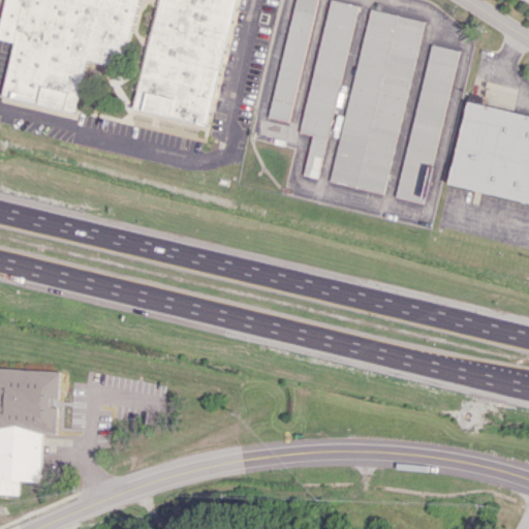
[(6,0),(0,32),(0,38),(14,41),(3,97),(76,112),(87,60),(125,67),(137,0),(6,0)]
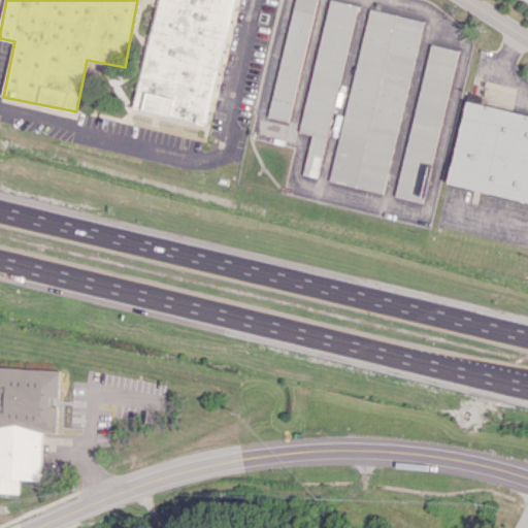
[(233,0),(158,0),(137,110),(209,124),(233,0)]
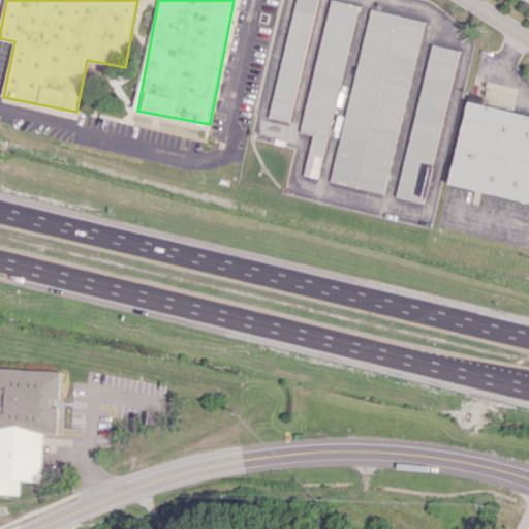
[(289,121),(316,0),(294,0),(269,116),(289,121)]
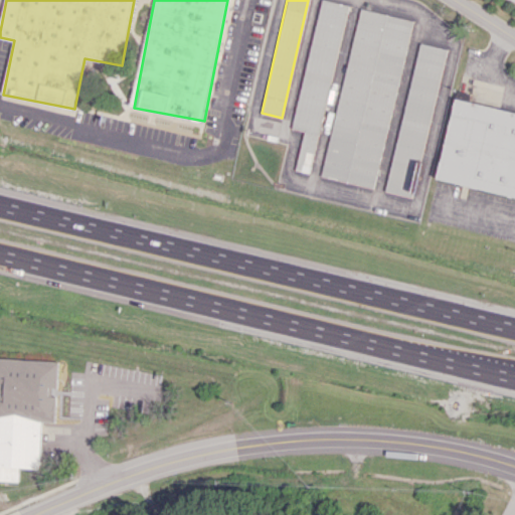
[(297,170),(313,173),(346,4),(324,0),(319,0),(294,129),(304,131),(297,170)]
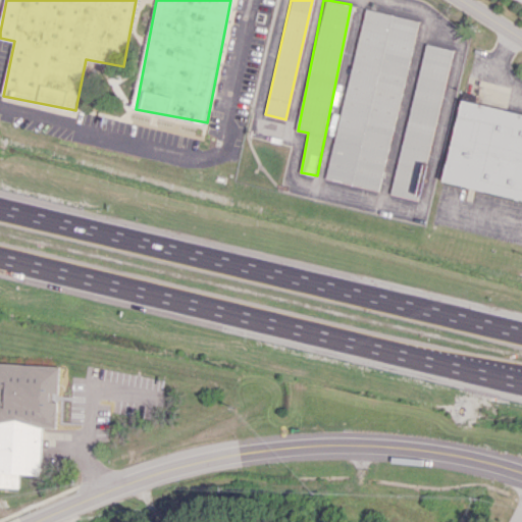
[(327,179),(381,191),(416,19),(362,8),(327,179)]
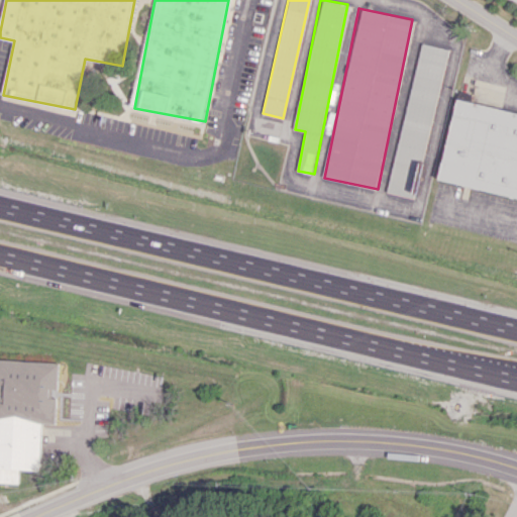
[(390,193),(416,198),(443,47),(417,42),(390,193)]
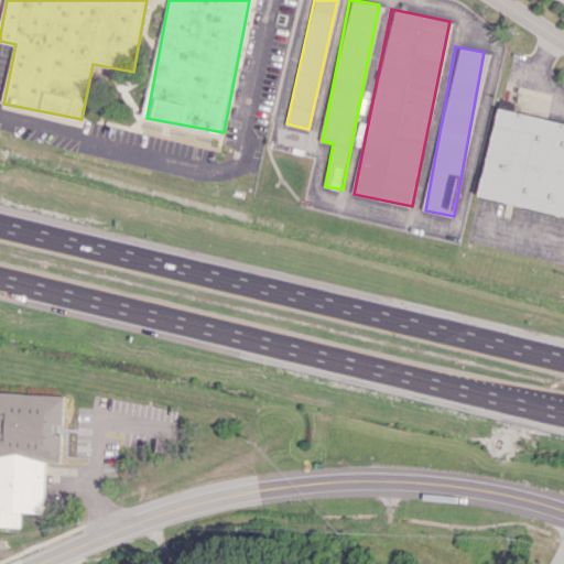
[(563,214),(563,122),(496,110),(479,198),(563,214)]
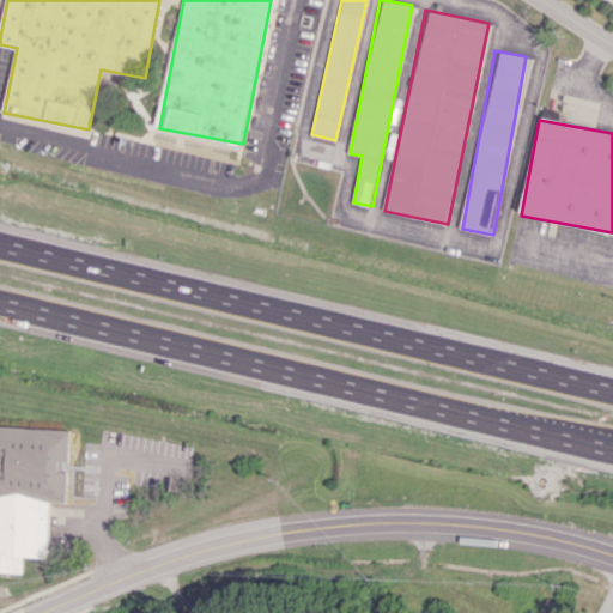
[(0,571),(22,572),(23,557),(48,558),(50,502),(65,503),(67,462),(68,462),(70,430),(0,426),(0,571)]
